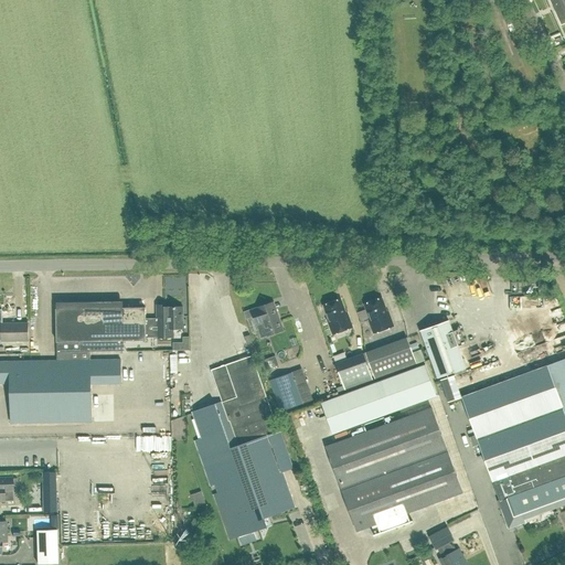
[(564,0),(551,0),(553,4),(552,6),(555,12),(556,11),(562,24),(564,22),(564,0)]
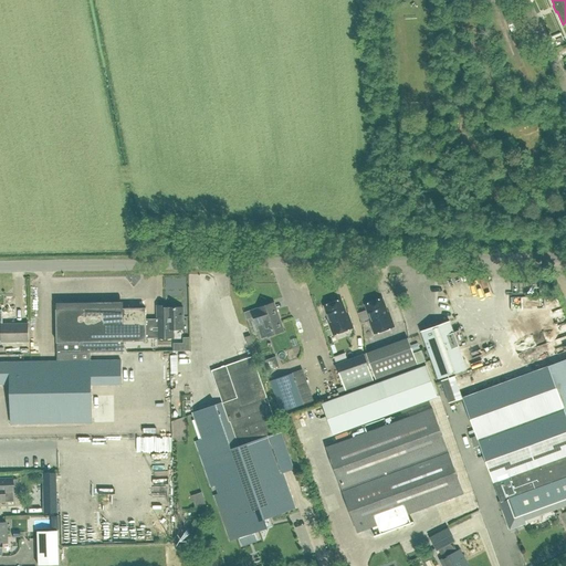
[(492,286),(478,287),(477,276),(461,278),(462,287),(442,289),(443,296),(464,294),(465,300),(493,297),(492,286)]
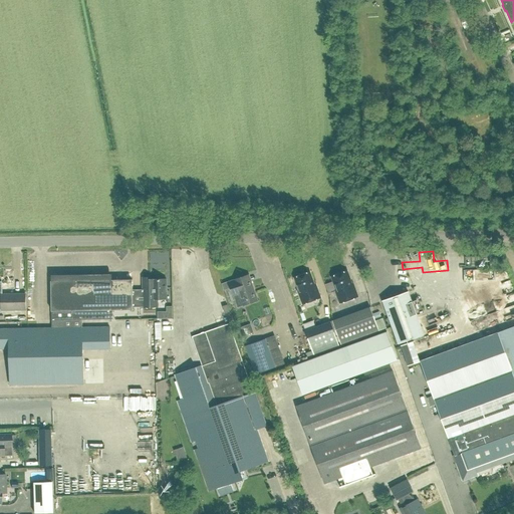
[(351,284),(346,271),(332,277),(336,289),(335,290),(340,303),(357,297),(352,283),(351,284)]
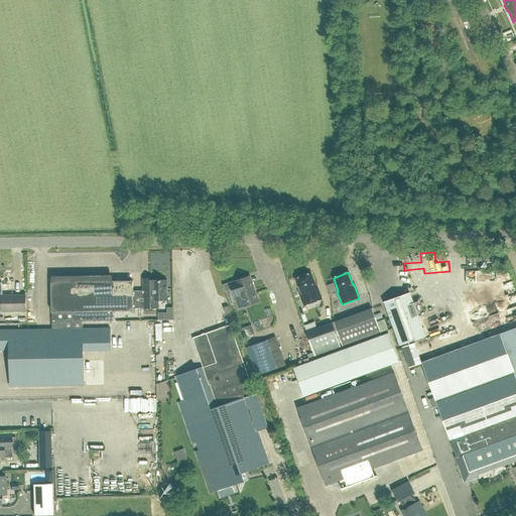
[(425,272),(409,278),(413,290),(429,284),(425,272)]
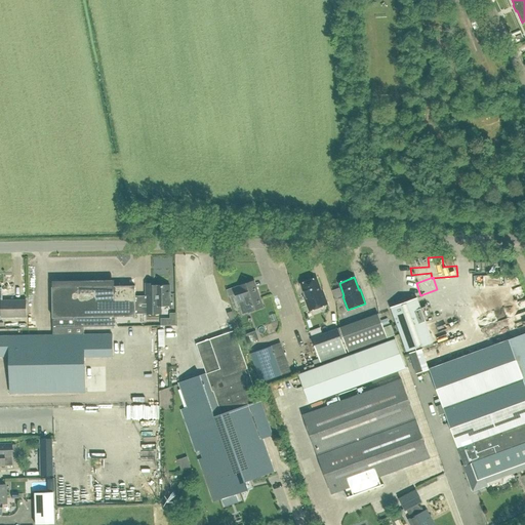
[(321,291),(316,279),(301,284),(306,296),(305,297),(309,311),(327,305),(322,290),(321,291)]
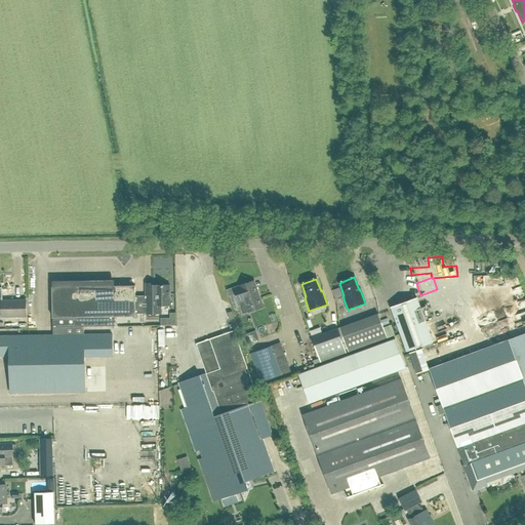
[(264,308),(254,281),(233,288),(227,290),(229,296),(235,294),(236,295),(240,308),(246,305),(249,312),(264,308)]
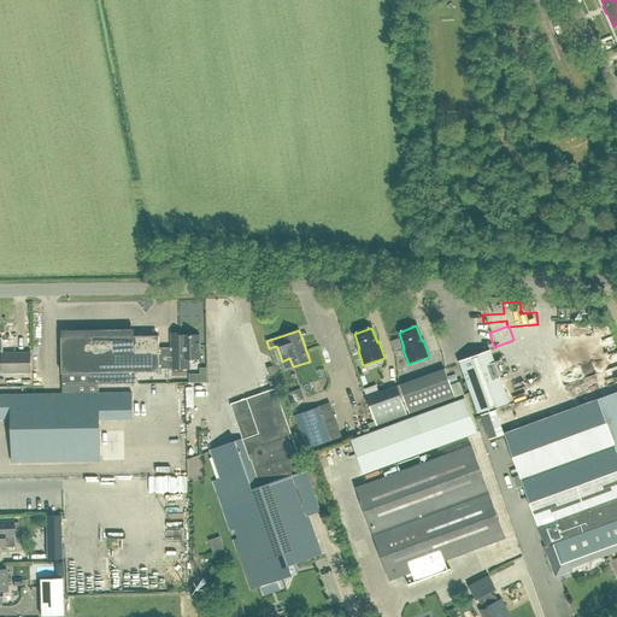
[(170,334),(171,348),(159,348),(159,369),(171,369),(171,370),(189,369),(189,359),(200,359),(199,335),(183,336),(183,334),(170,334)]
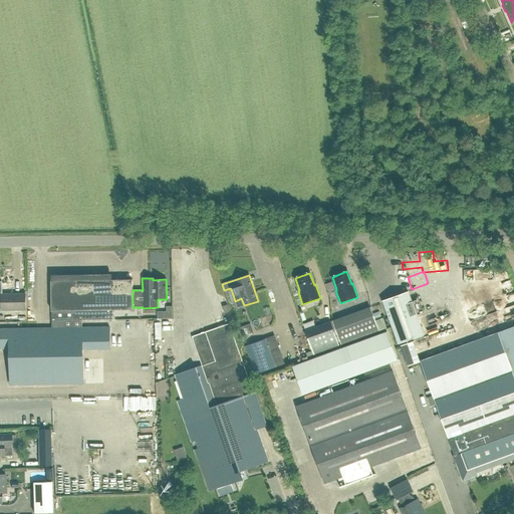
[(51,311),(95,311),(95,315),(103,315),(103,310),(133,310),(133,307),(133,290),(132,280),(50,281),(51,311)]
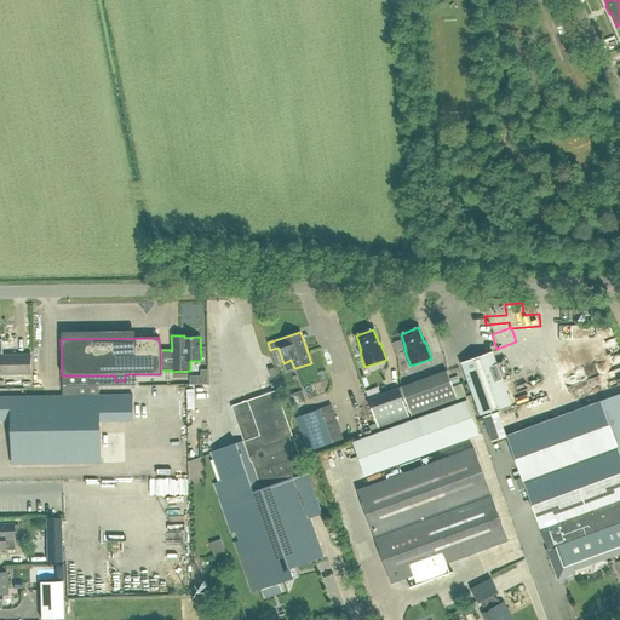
[(493,352),(463,363),(481,414),(511,403),(493,352)]
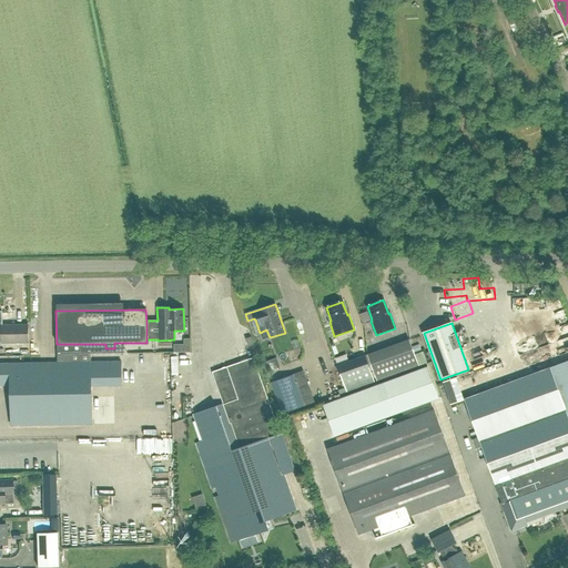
[(0,340),(1,340),(1,343),(28,343),(28,325),(1,325),(1,330),(0,328),(0,340)]
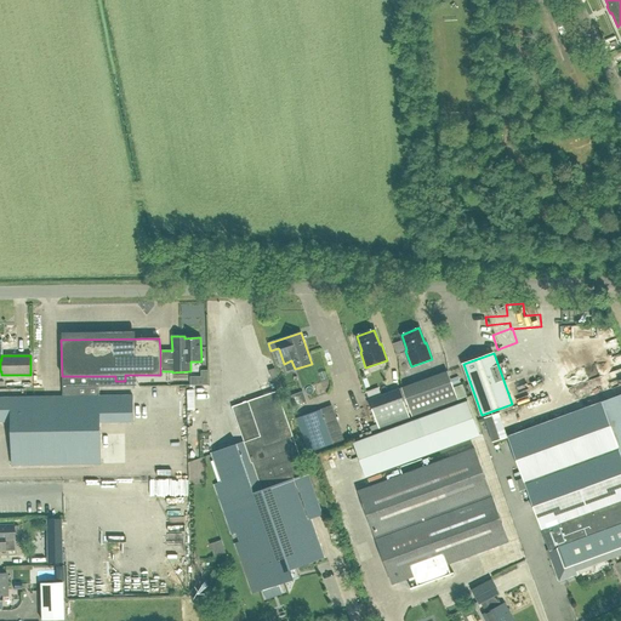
[(449,374),(403,391),(412,416),(459,399),(449,374)]
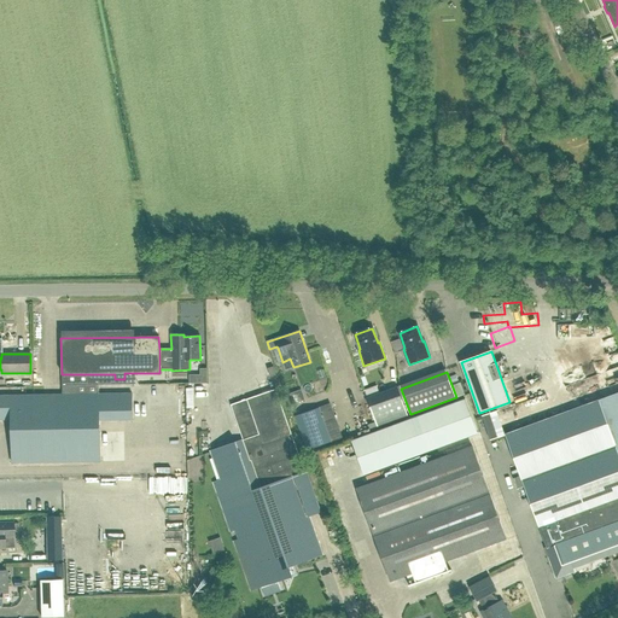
[(397,388),(367,397),(378,425),(408,414),(397,388)]
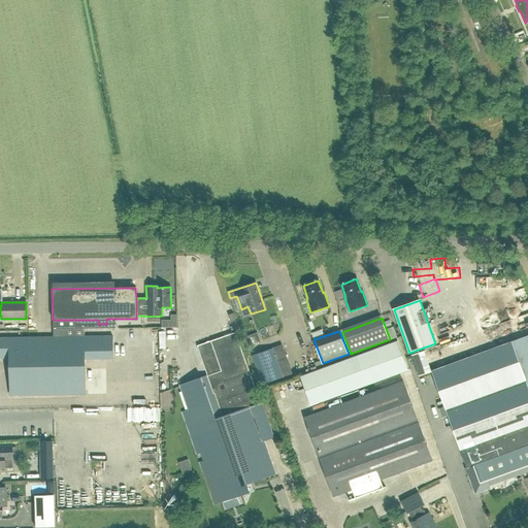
[(179,385),(188,409),(182,411),(215,505),(251,492),(248,484),(276,474),(265,441),(274,437),(262,402),(261,403),(236,332),(197,345),(207,374),(179,385)]
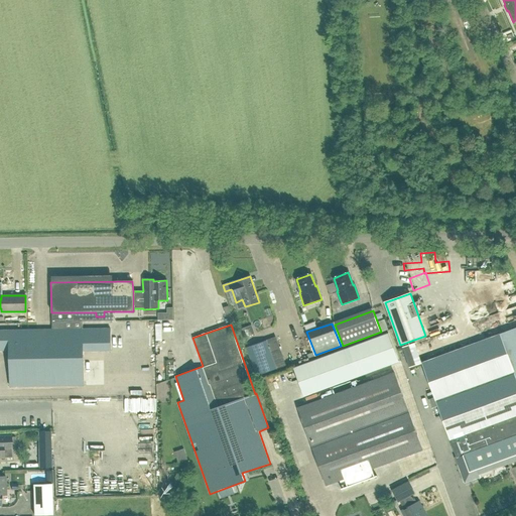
[(252,325),(240,330),(244,339),(255,334),(252,325)]
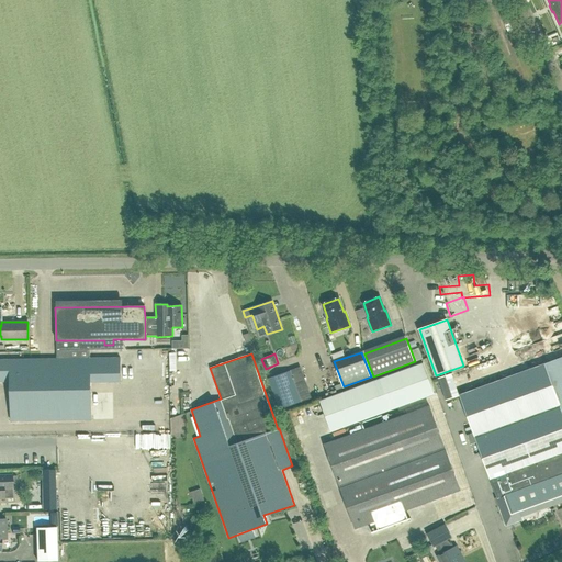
[(561,356),(555,359),(493,382),(459,395),(473,433),(467,435),(471,445),(476,442),(498,498),(499,498),(502,506),(499,507),(505,523),(508,521),(509,525),(521,519),(520,516),(561,501),(561,356)]
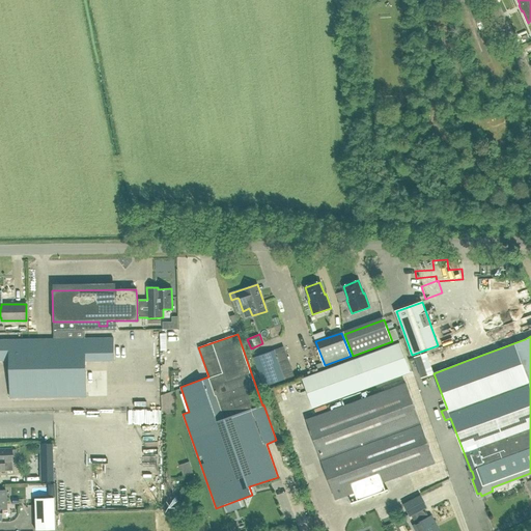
[(86,396),(85,338),(0,339),(0,360),(9,361),(10,397),(86,396)]
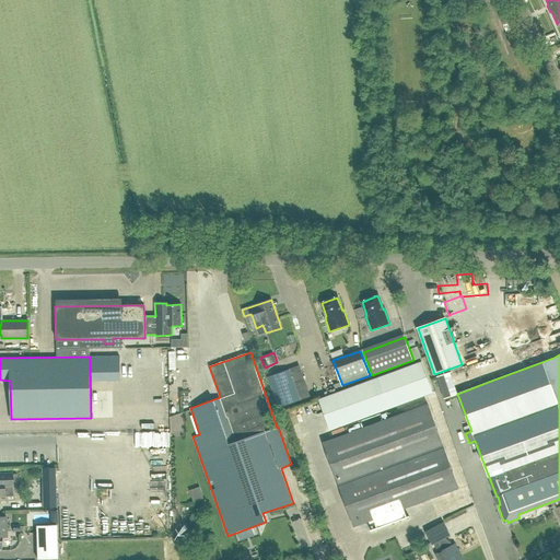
[(478,359),(469,362),(473,369),(481,365),(478,359)]
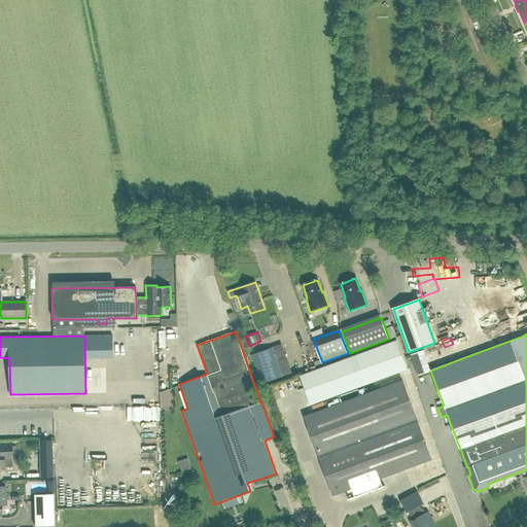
[(300,376),(310,405),(408,370),(396,340),(300,376)]
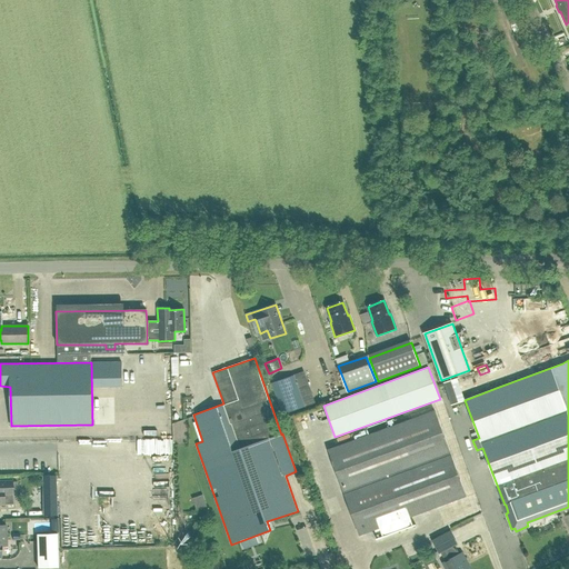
[(293,376),(271,383),(282,415),(305,408),(298,390),(309,386),(306,376),(300,373),(293,376)]
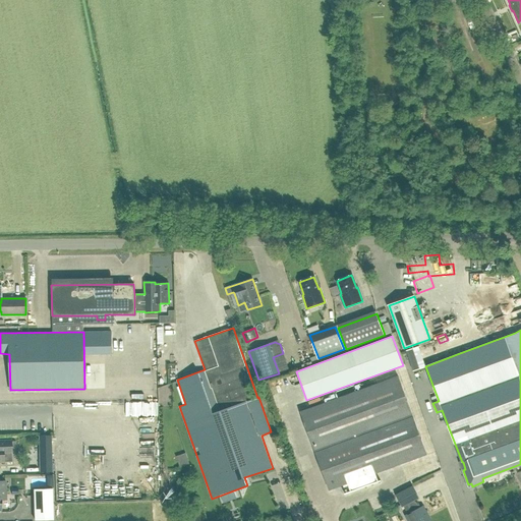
[(330,490),(344,485),(347,494),(379,481),(375,473),(427,455),(399,377),(300,412),(330,490)]
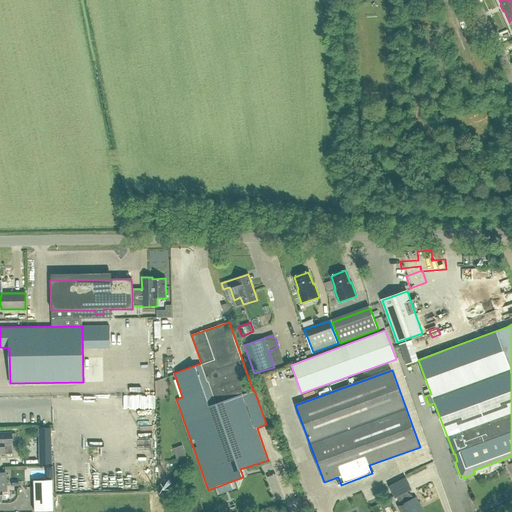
[(116,382),(122,386),(130,376),(124,372),(116,382)]
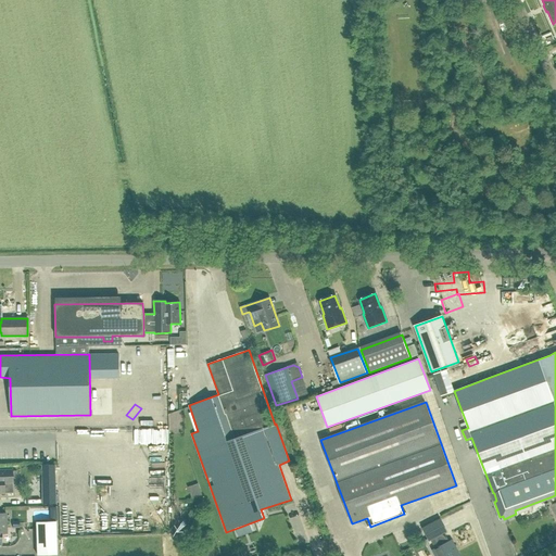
[(79,446),(78,432),(51,433),(51,447),(79,446)]
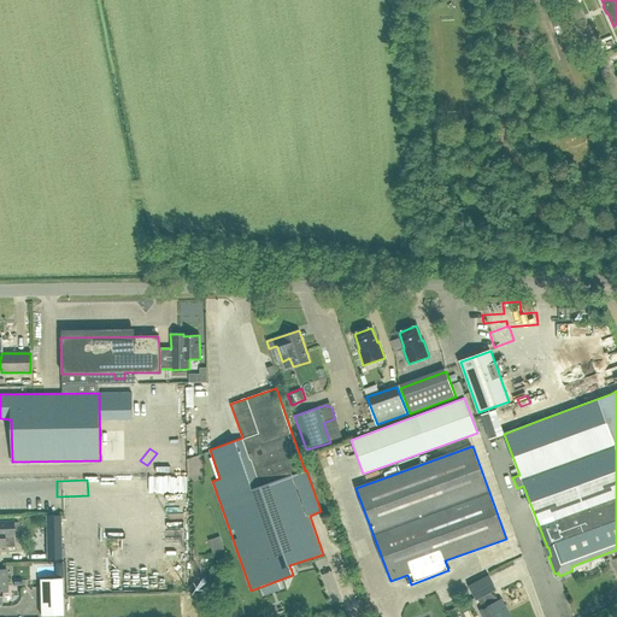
[(13,535),(13,532),(19,530),(19,522),(12,522),(12,521),(0,521),(0,546),(4,547),(3,536),(13,535)]
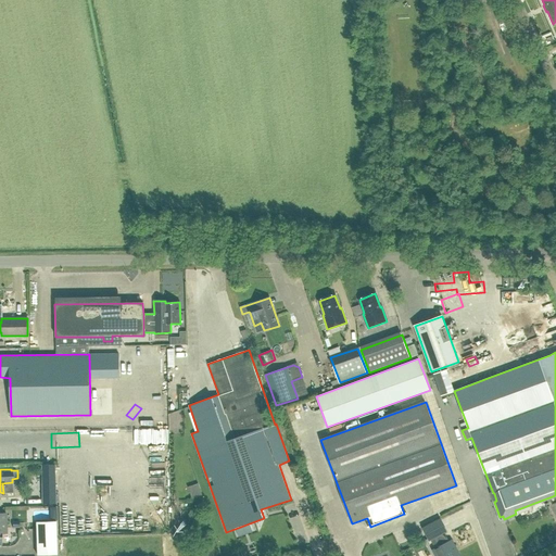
[(422,529),(429,542),(431,540),(436,548),(432,550),(434,555),(458,555),(451,541),(446,543),(442,534),(446,532),(440,519),(422,529)]
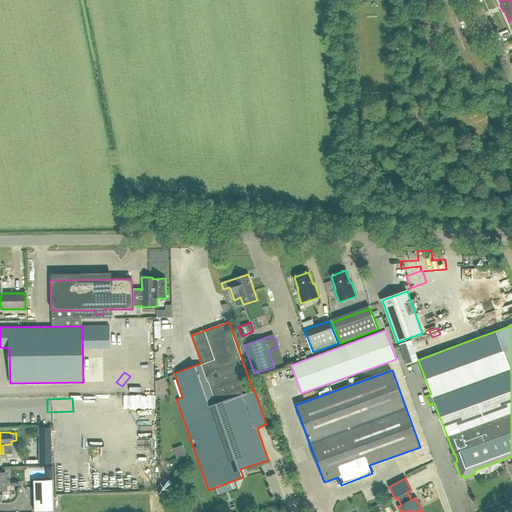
[(32,481),(33,511),(52,511),(51,481),(32,481)]
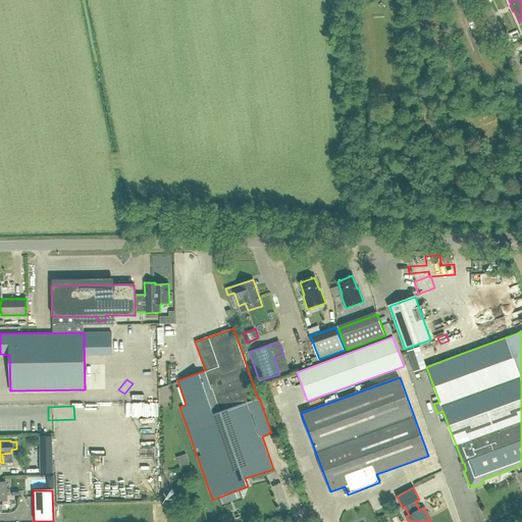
[(230,514),(249,504),(243,492),(224,503),(230,514)]
